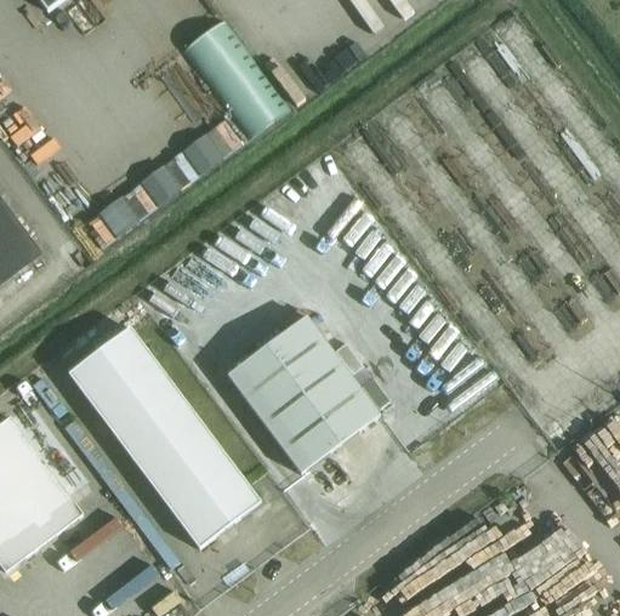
[(314,24),(345,68),(354,61),(324,17),(314,24)]
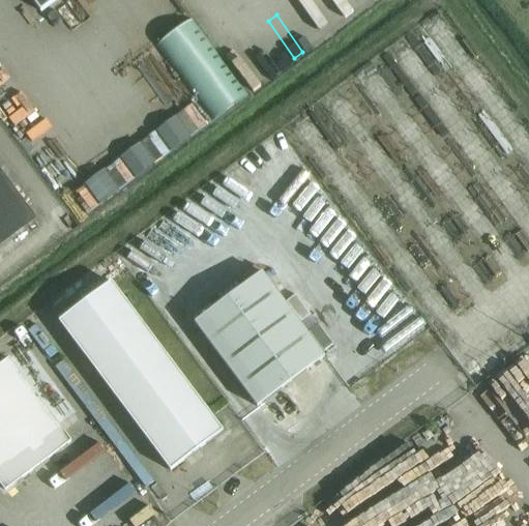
[(20,101),(43,133),(63,118),(39,87),(20,101)]
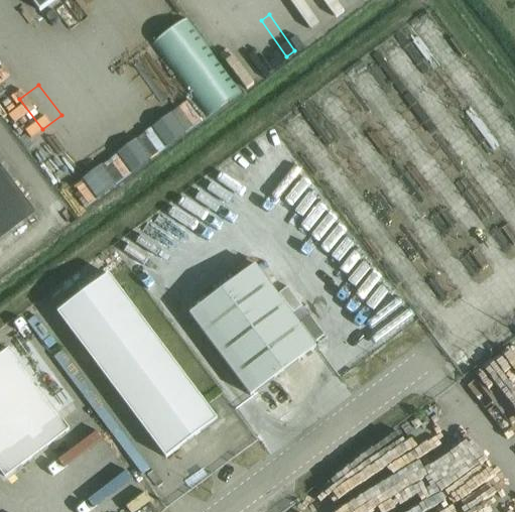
[(0,236),(35,211),(0,162),(0,236)]
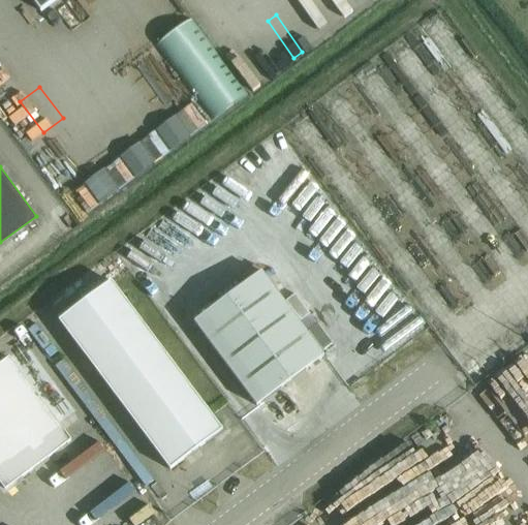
[(82,193),(70,198),(81,218),(91,213),(82,193)]
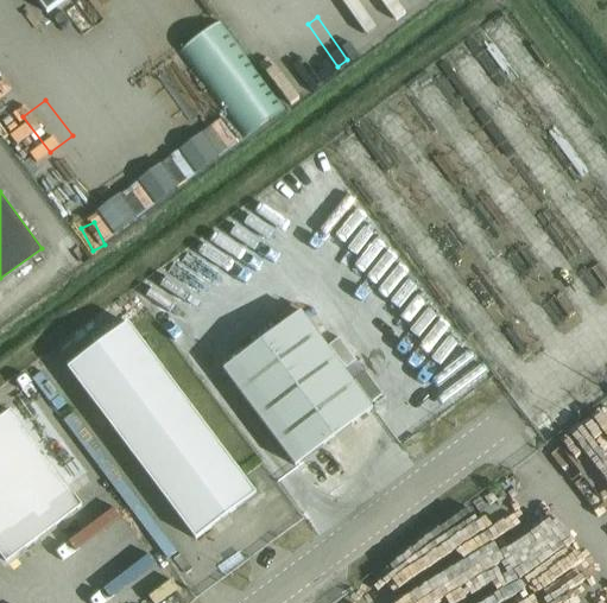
[(351,287),(328,300),(335,311),(356,298),(351,287)]
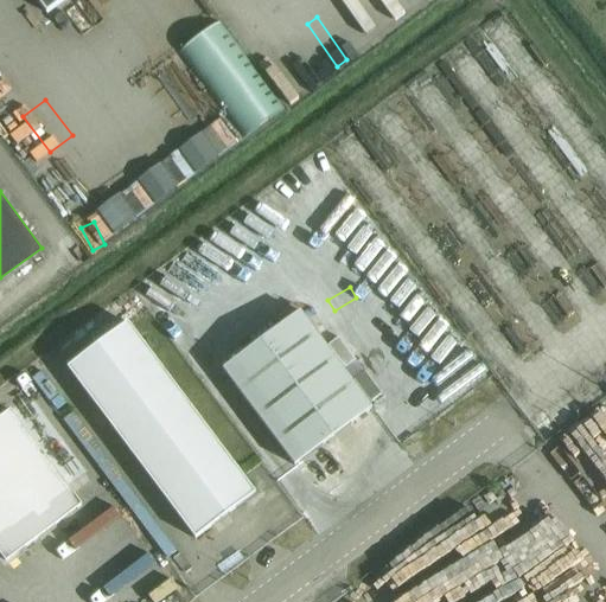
[(293,460),(370,403),(299,307),(222,364),(293,460)]
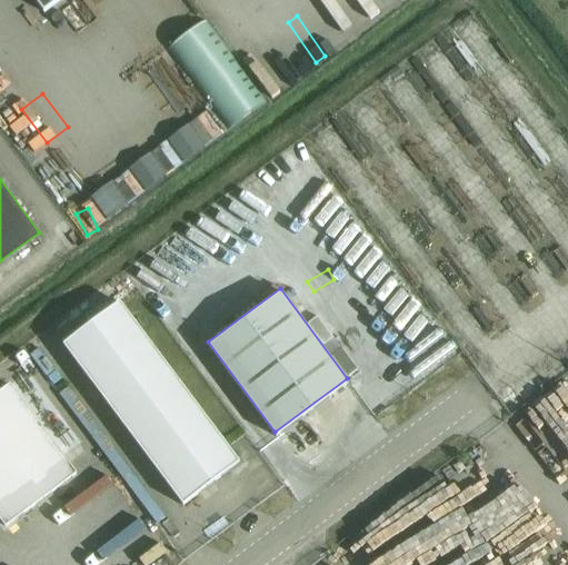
[(181,501),(238,458),(119,297),(61,340),(181,501)]
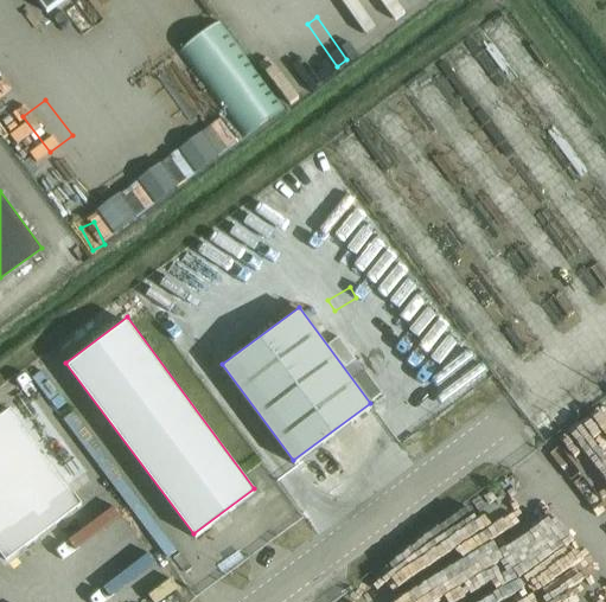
[(186,551),(198,542),(91,399),(78,409),(186,551)]
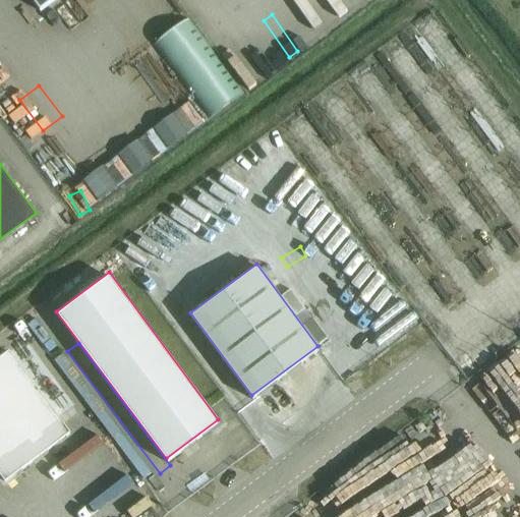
[(0,474),(3,478),(69,429),(8,347),(0,352),(0,474)]
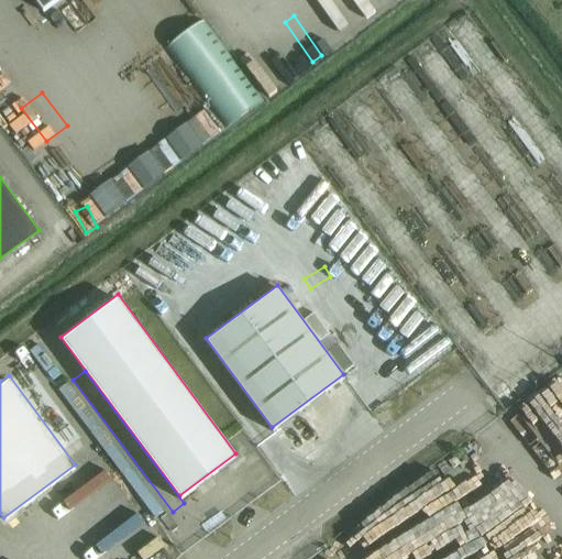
[(493,524),(504,516),(488,494),(477,502),(493,524)]
